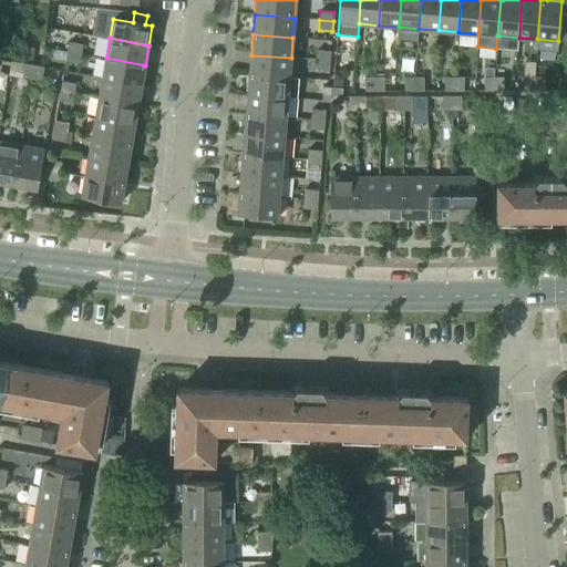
[(69,42),(68,52),(81,54),(83,44),(69,42)]
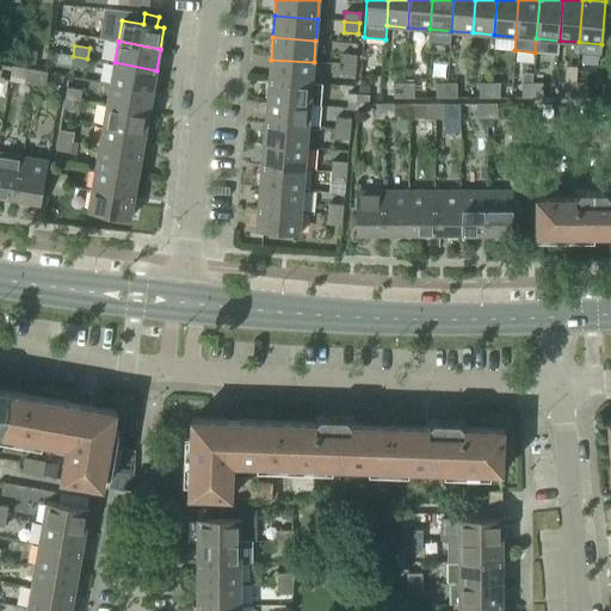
[(341,55),(341,65),(356,66),(356,56),(341,55)]
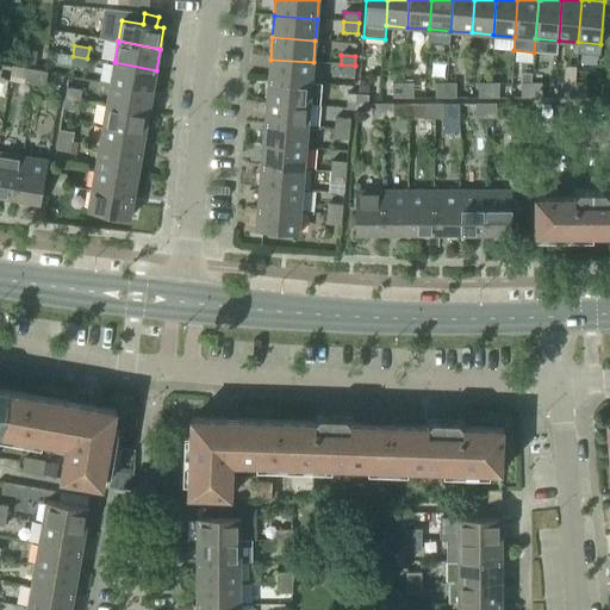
[(87,58),(73,56),(70,66),(85,68),(87,58)]
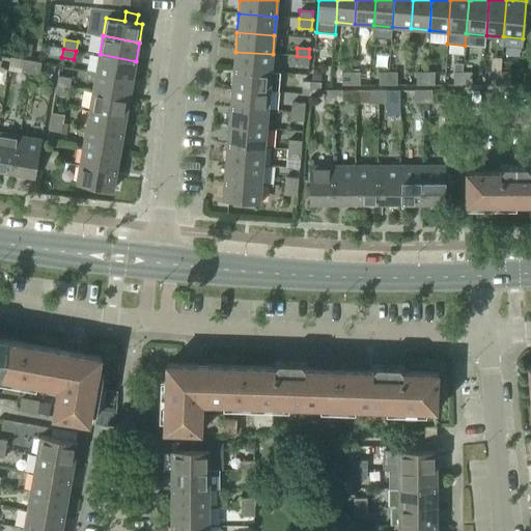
[(235,52),(233,70),(271,73),(273,54),(235,52)]
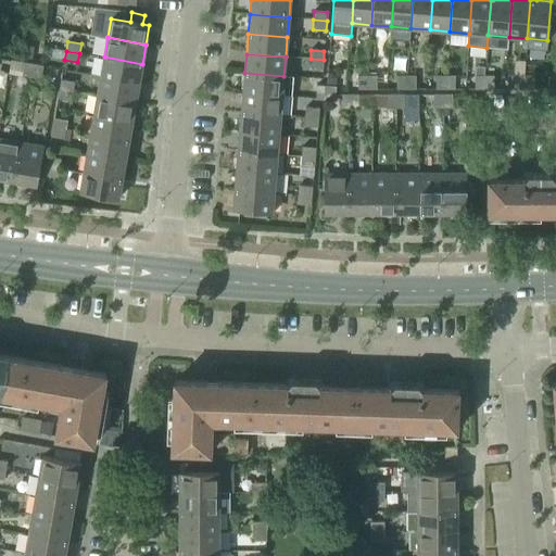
[(104,57),(100,76),(139,84),(142,64),(104,57)]
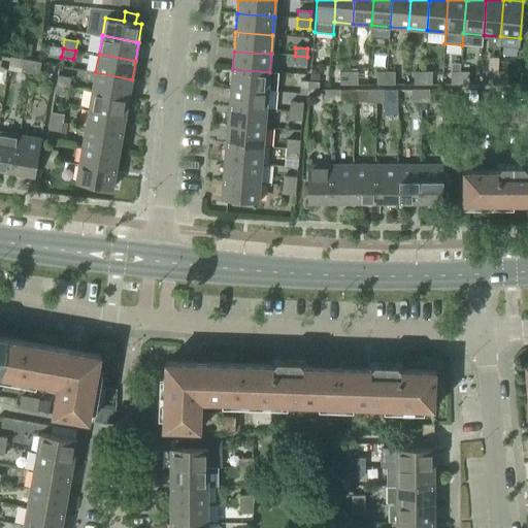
[(307,57),(295,56),(294,65),(306,66),(307,57)]
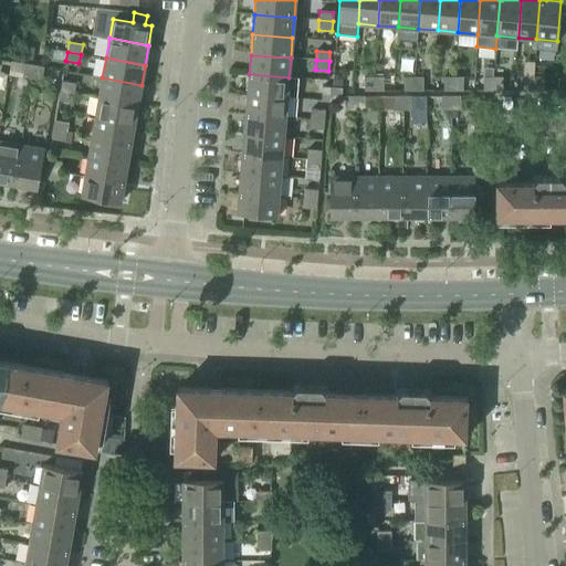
[(22,77),(32,79),(34,65),(25,64),(22,77)]
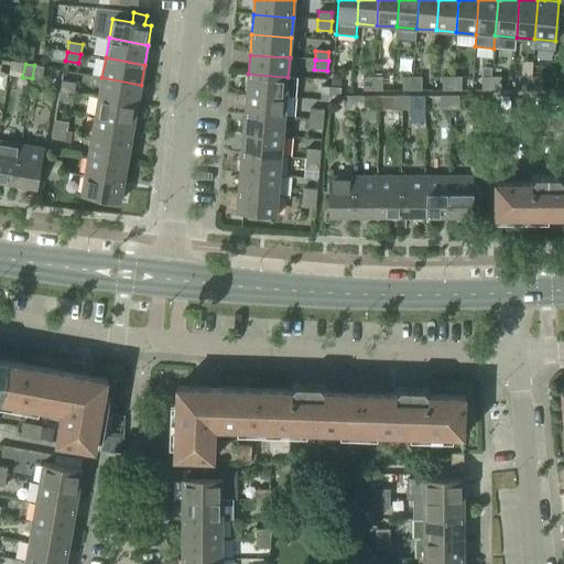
[(34,65),(32,78),(41,80),(43,67),(34,65)]
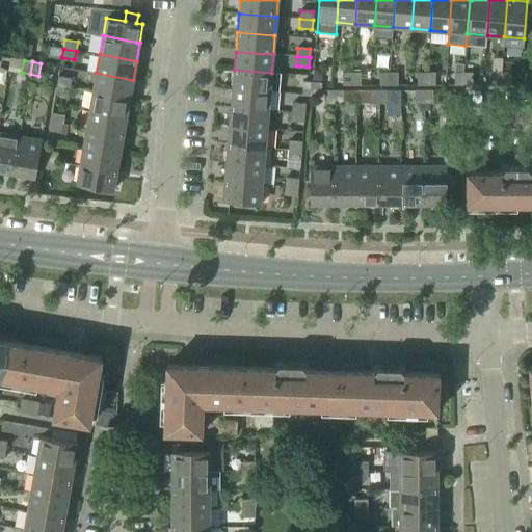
[(234,70),(233,88),(269,91),(271,73),(234,70)]
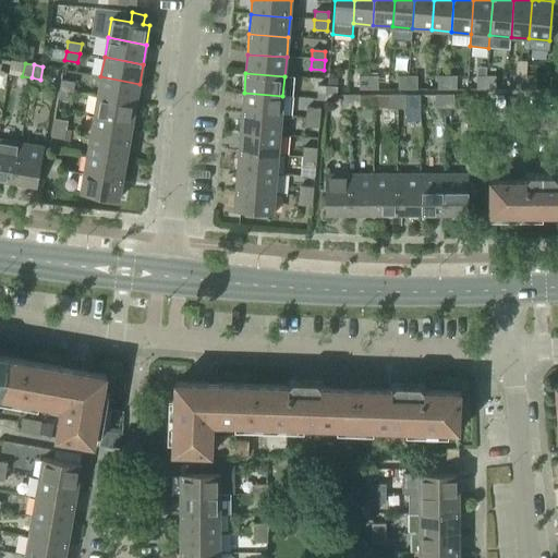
[(100,76),(97,96),(135,102),(140,84),(100,76)]
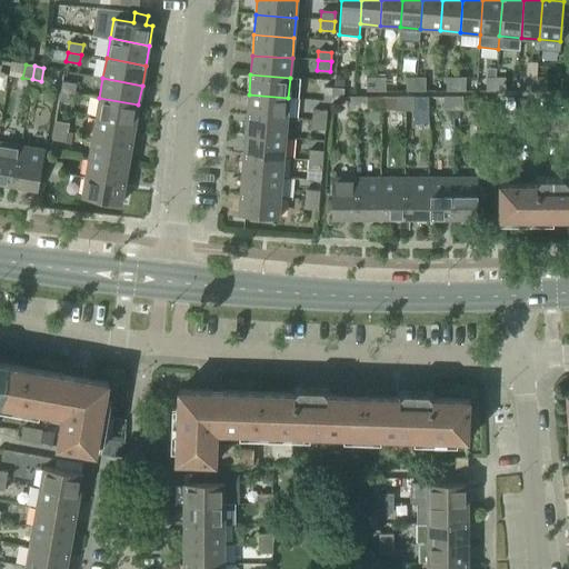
[(367,91),(376,91),(376,78),(367,78),(367,91)]
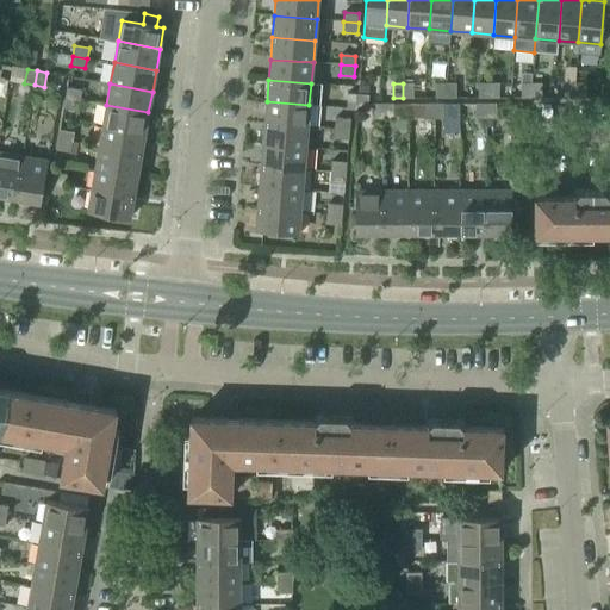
[(403,83),(403,98),(412,98),(414,83),(403,83)]
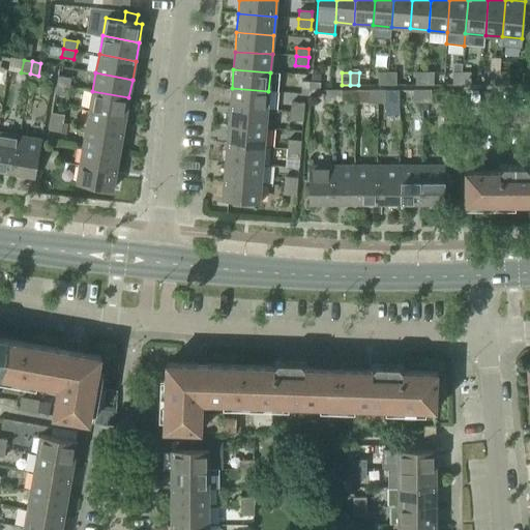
[(387,86),(387,72),(378,72),(378,86),(387,86)]
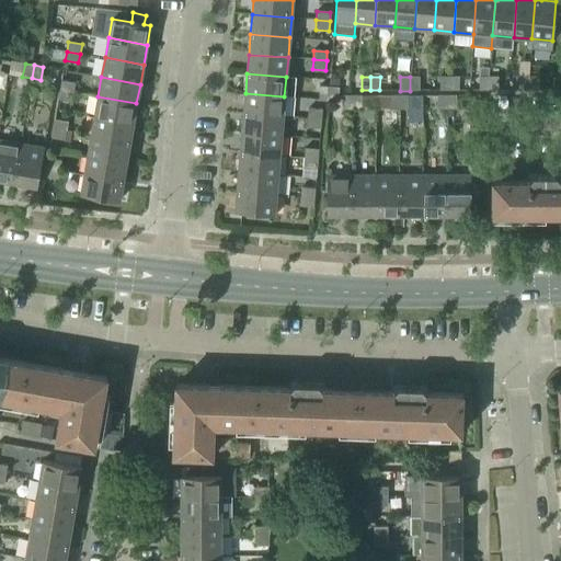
[(419,77),(410,77),(410,91),(419,90),(419,77)]
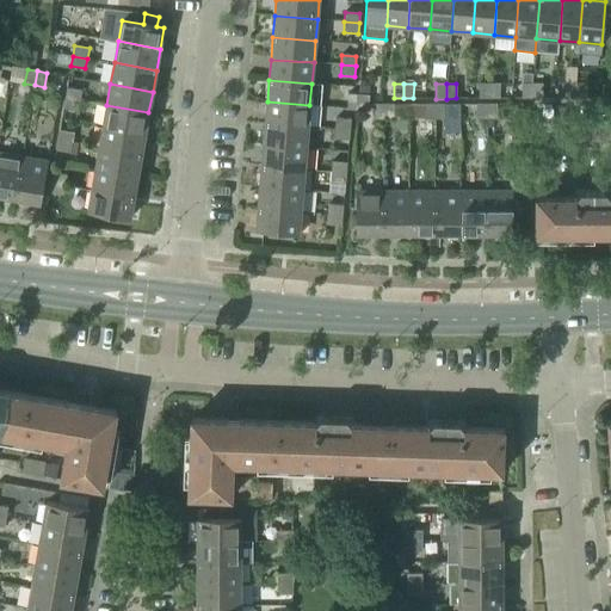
[(479,98),(489,98),(489,84),(479,84),(479,98)]
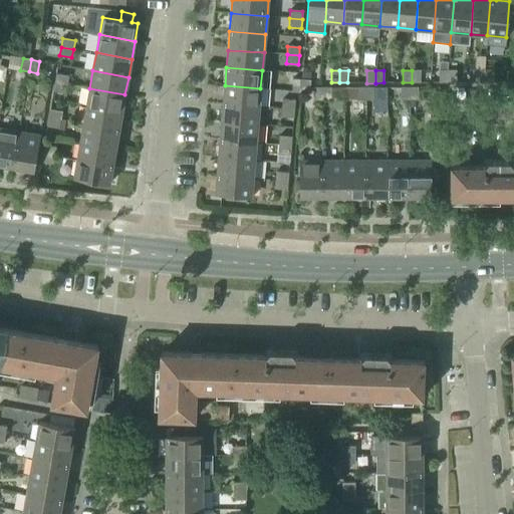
[(412,70),(412,82),(420,82),(420,70),(412,70)]
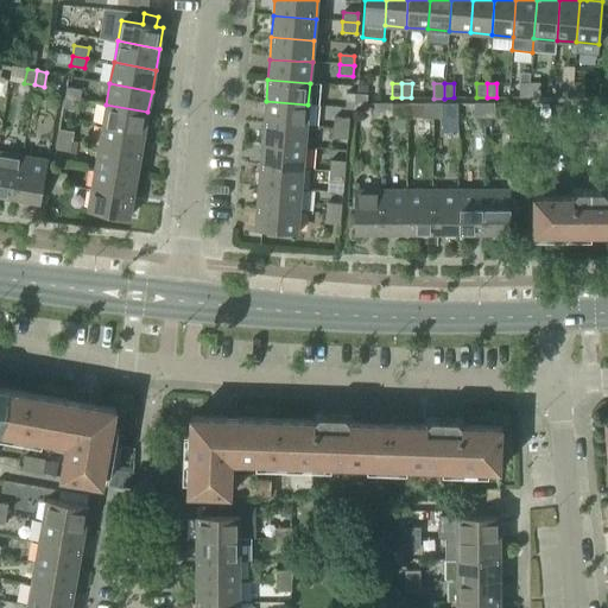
[(519,97),(530,97),(530,83),(519,83),(519,97)]
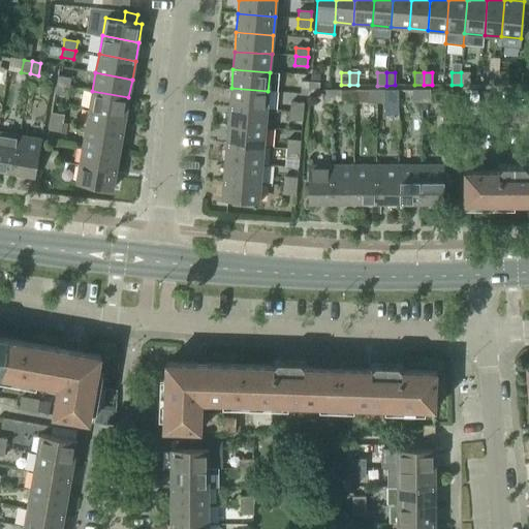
[(461,72),(461,85),(469,85),(469,72),(461,72)]
